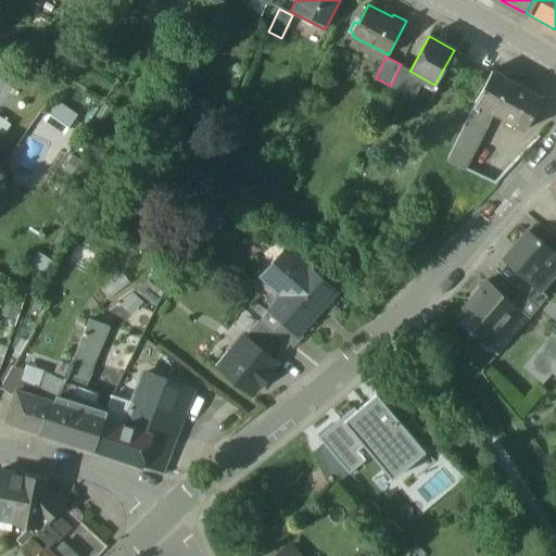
[(411,70),(401,64),(391,86),(415,98),(419,90),(425,79),(409,71),(411,70)]
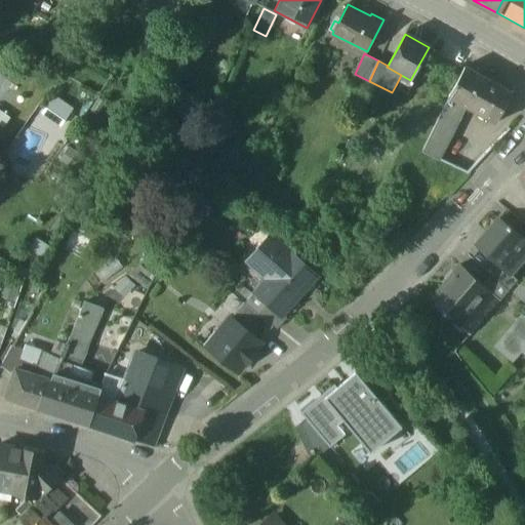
[(501,87),(463,66),(447,95),(449,96),(465,106),(485,117),(501,87)]
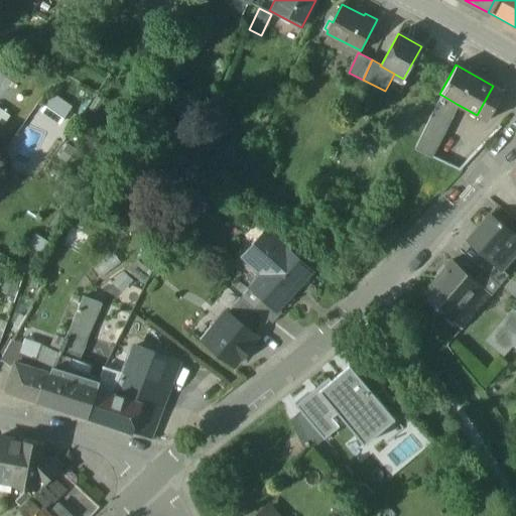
[(403,79),(394,74),(389,84),(403,85),(405,80),(403,79)]
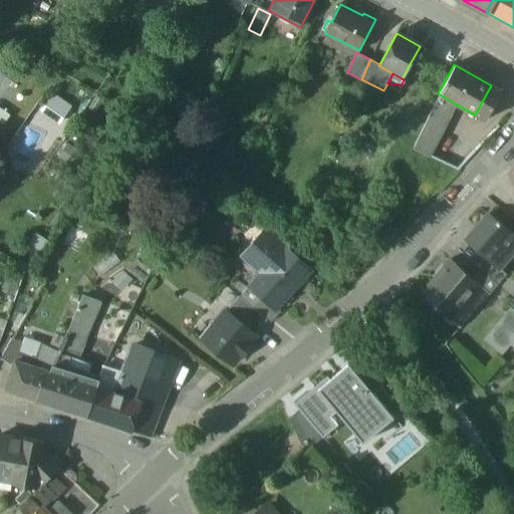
[(499,89),(491,85),(475,114),(484,118),(499,89)]
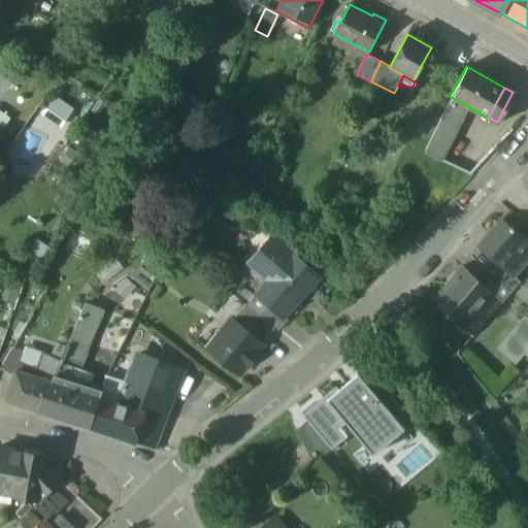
[(40,113),(60,126),(72,107),(53,95),(40,113)]
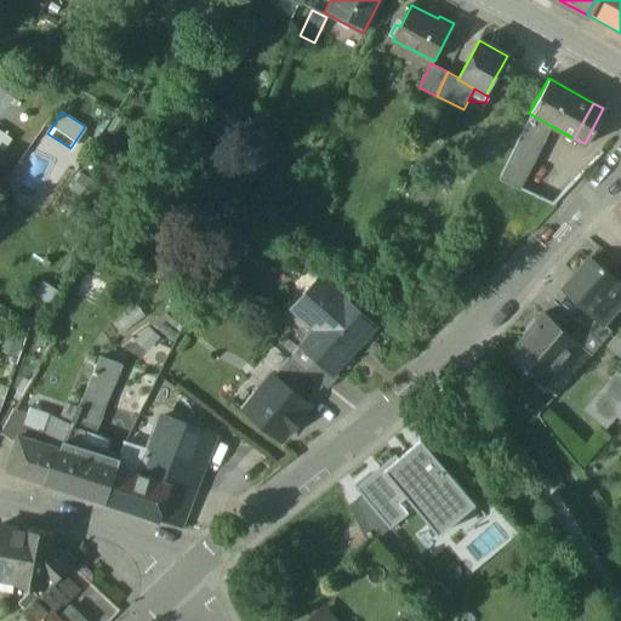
[(550,125),(531,114),(506,166),(525,176),(550,125)]
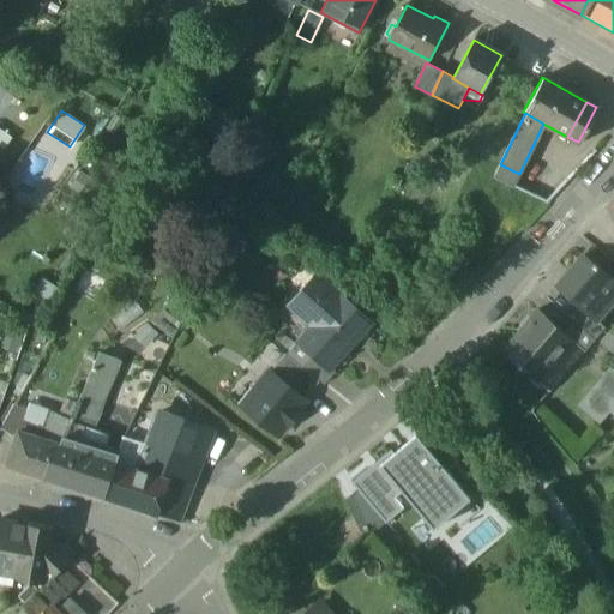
[(519,174),(500,164),(494,179),(513,187),(519,174)]
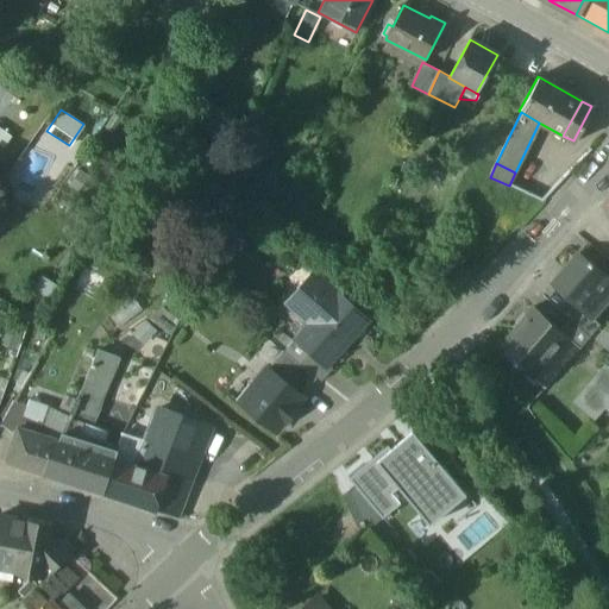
[(579,253),(552,284),(581,308),(591,318),(592,316),(608,295),(608,278),(592,264),(594,263),(589,259),(588,261),(579,253)]
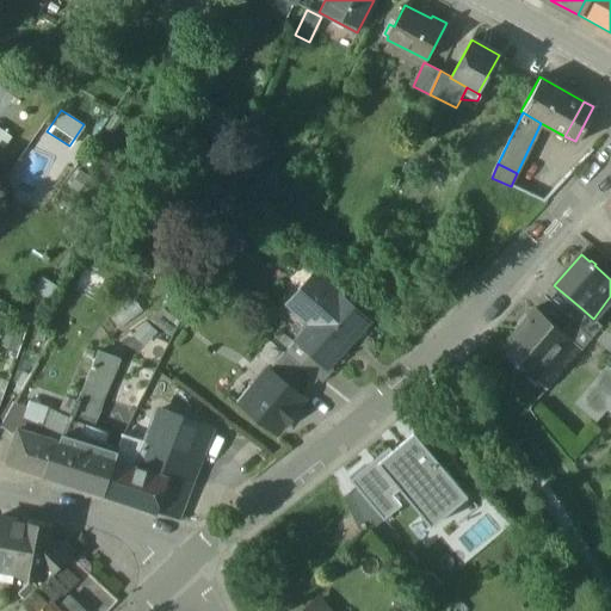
[(218,260),(196,255),(196,271),(213,273),(218,260)]
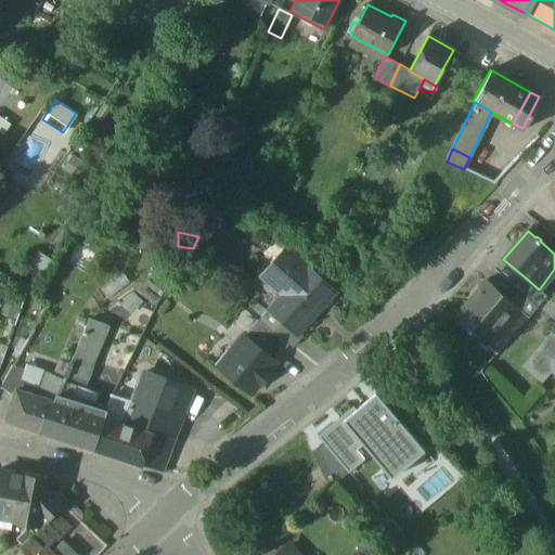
[(334,293),(293,256),(269,283),(283,295),(269,310),(282,321),(297,334),(298,333),(334,293)]
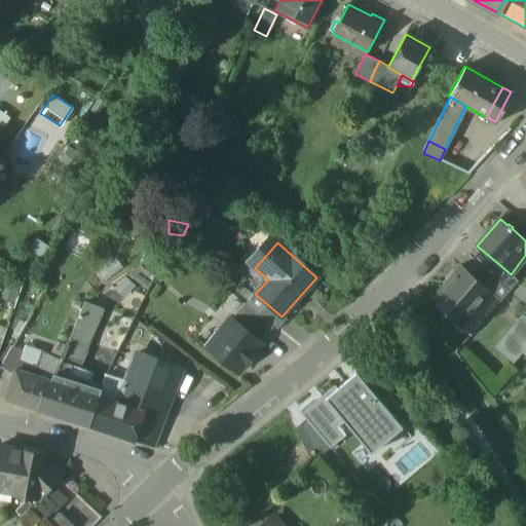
[(103,280),(121,267),(115,259),(97,272),(103,280)]
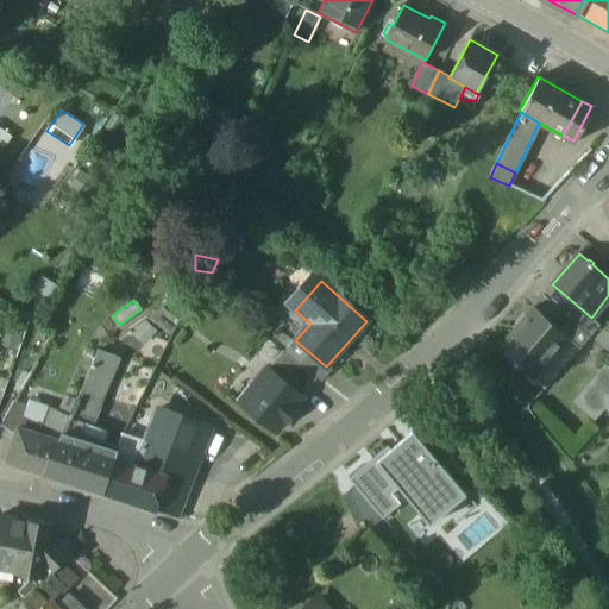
[(155,303),(145,319),(170,333),(179,318),(155,303)]
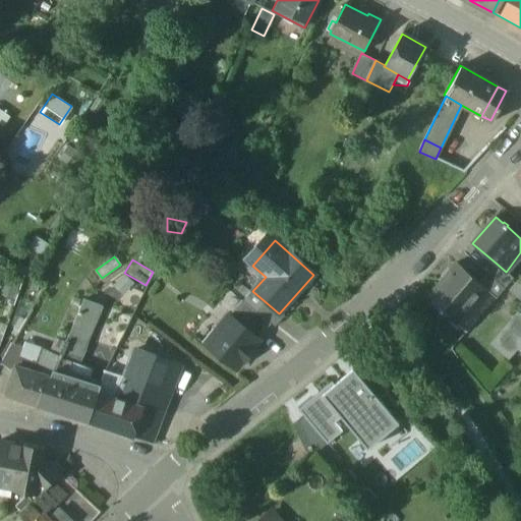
[(450,273),(430,296),(428,294),(427,296),(440,306),(439,308),(453,321),(475,294),(479,297),(485,289),(479,283),(479,282),(456,262),(449,271),(450,273)]
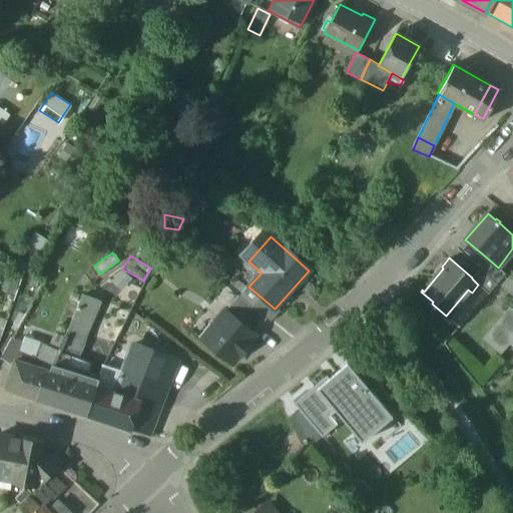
[(498,268),(489,260),(480,269),(497,284),(506,273),(499,267),(498,268)]
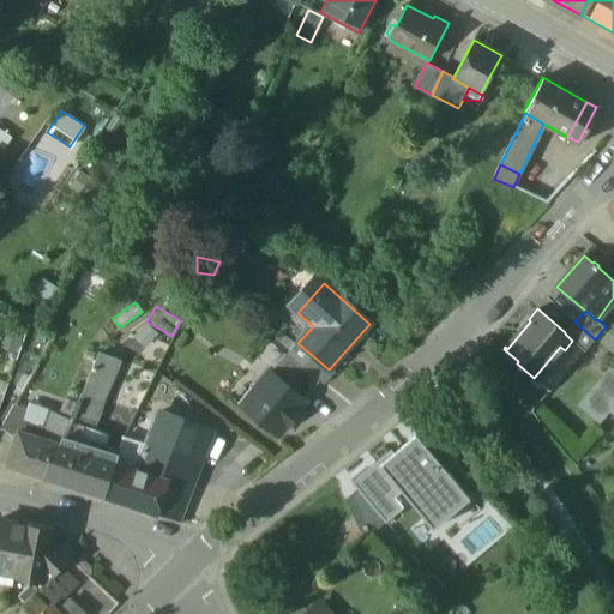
[(140,317),(113,351),(121,360),(131,348),(140,355),(158,332),(140,317)]
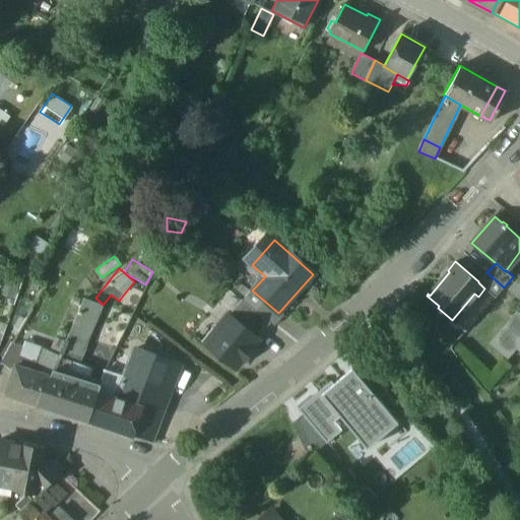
[(504,287),(486,272),(478,281),(478,282),(484,288),(495,298),(504,287)]
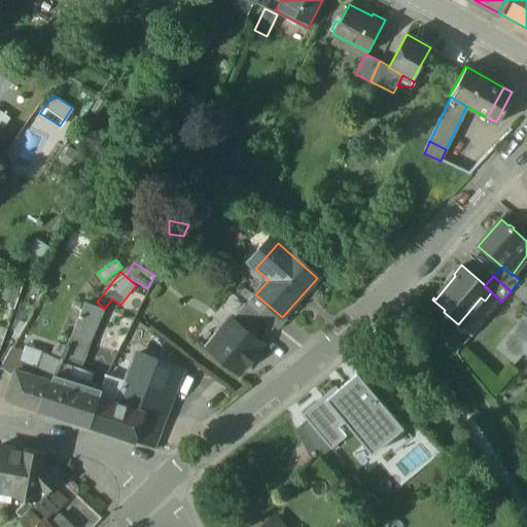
[(526,286),(520,280),(511,291),(526,305),(526,286)]
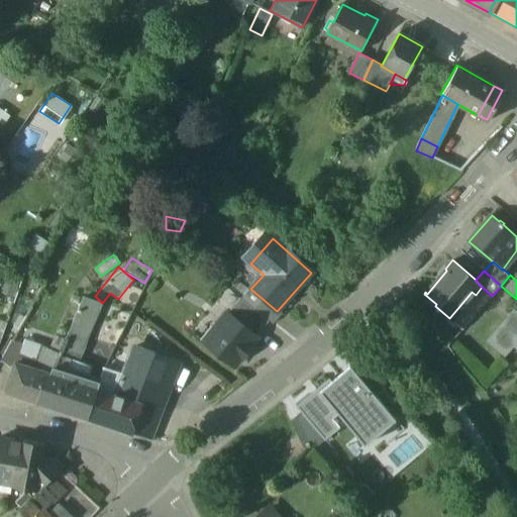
[(472,292),(449,318),(462,329),(492,296),(482,287),(476,295),(472,292)]
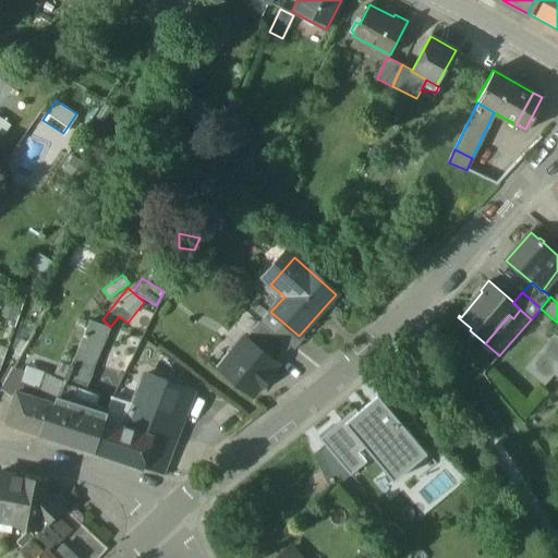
[(259,322),(246,338),(277,363),(290,347),(274,334),(259,322)]
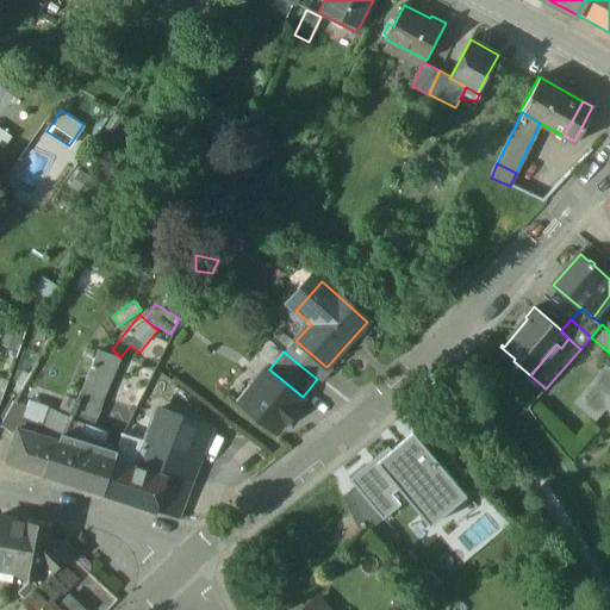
[(70,417),(69,421),(88,429),(119,360),(98,353),(70,417)]
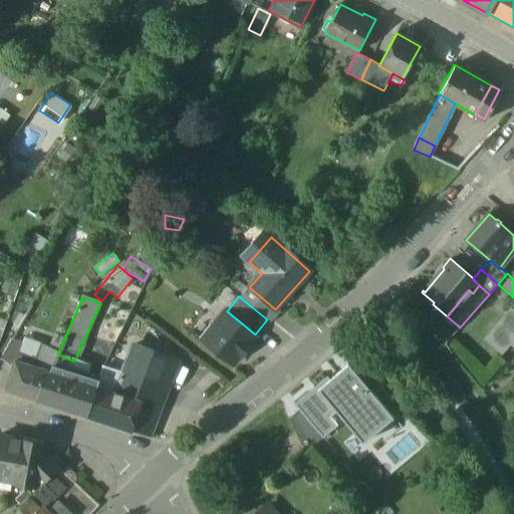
[(275,309),(261,297),(252,307),(267,319),(271,322),(280,312),(276,308),(275,309)]
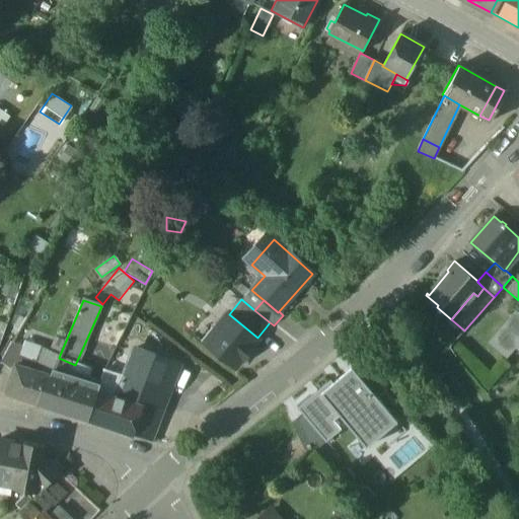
[(518,358),(518,318),(513,313),(486,345),(511,367),(518,358)]
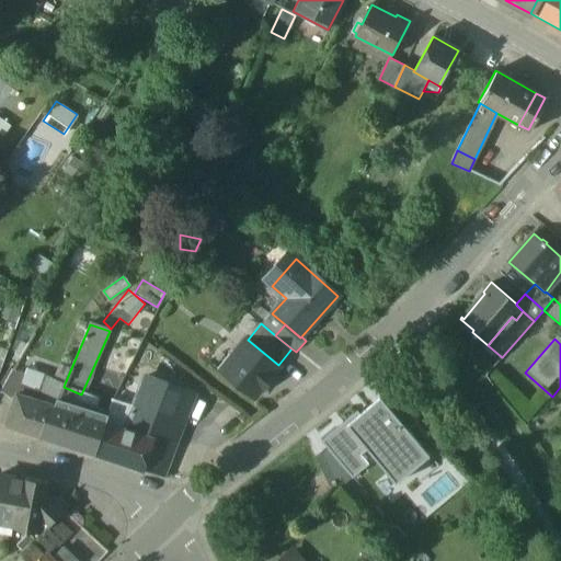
[(278,365),(248,340),(220,373),(252,398),(260,388),(263,390),(273,377),(271,375),(278,365)]
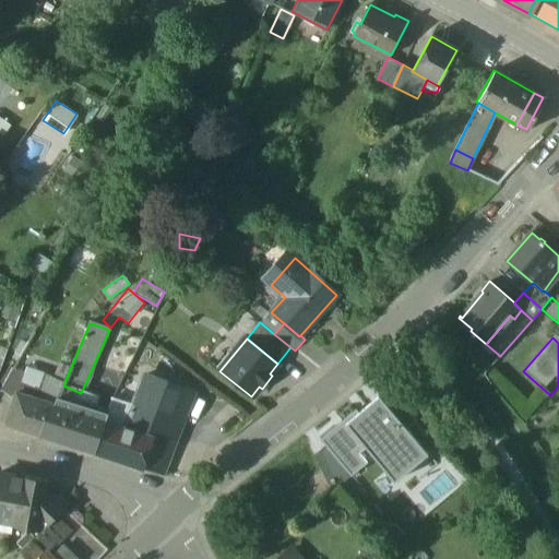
[(14,369),(0,393),(13,399),(14,394),(18,395),(22,385),(26,376),(14,369)]
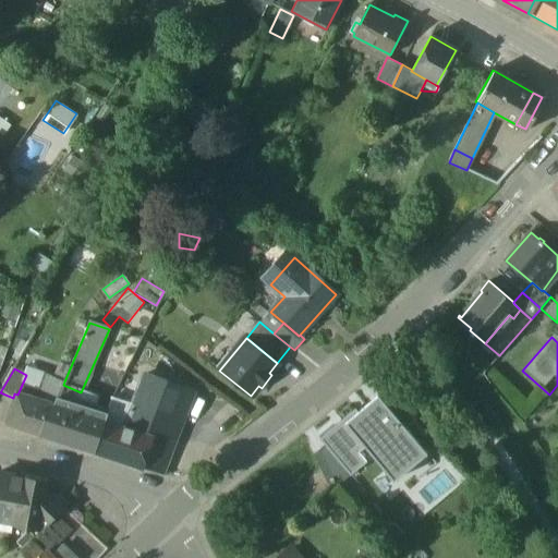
[(193,393),(147,375),(143,384),(164,393),(154,420),(179,429),(193,393)]
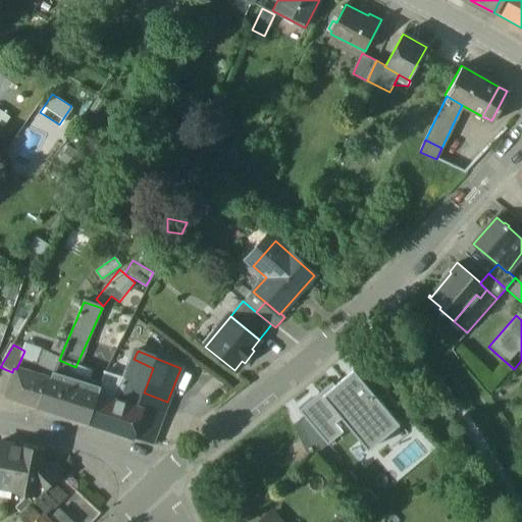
[(60,357),(47,352),(41,366),(54,370),(59,360),(60,357)]
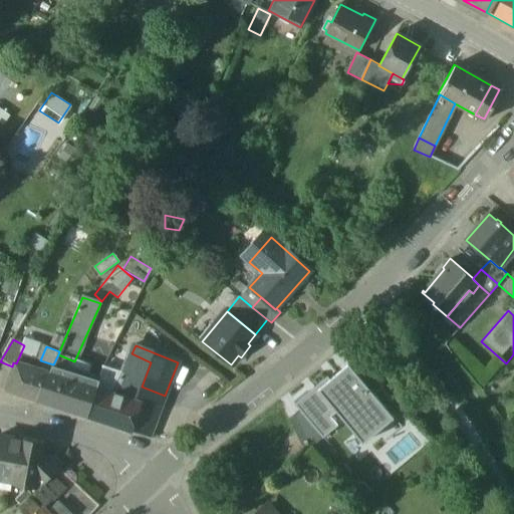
[(132,353),(119,376),(142,387),(151,362),(132,353)]
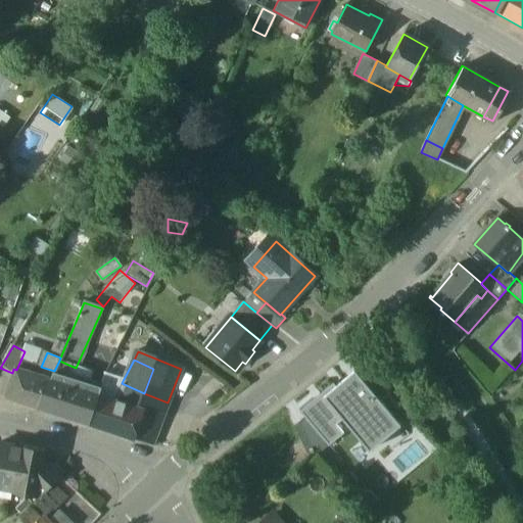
[(33,365),(20,361),(16,370),(29,374),(33,365)]
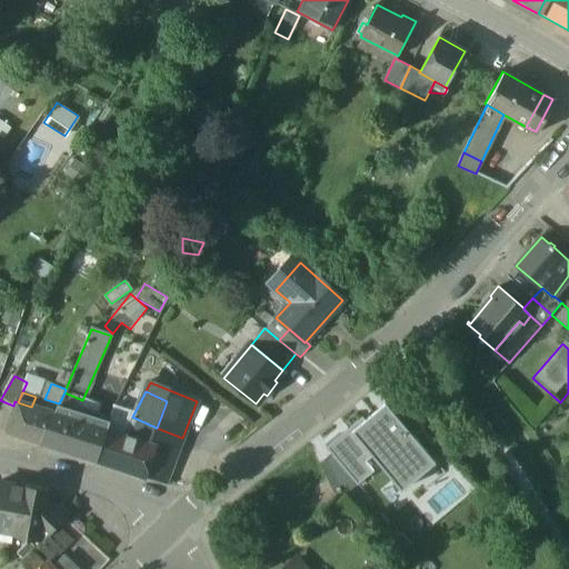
[(45,399),(36,397),(31,407),(50,412),(55,413),(58,406),(59,403),(45,399)]
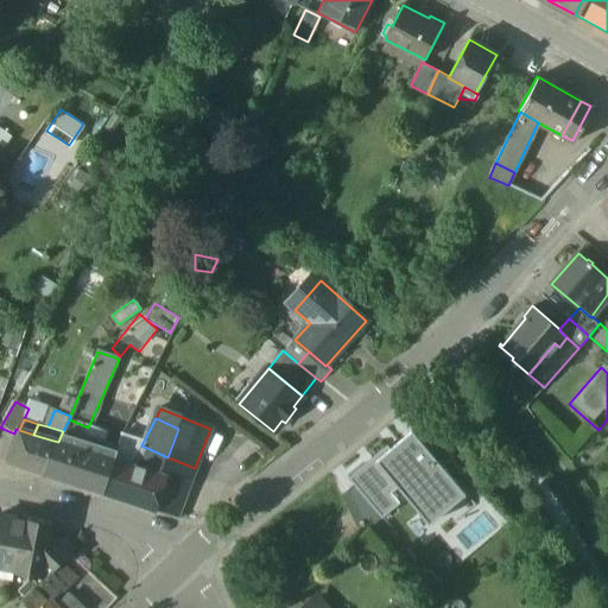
[(483,437),(472,424),(462,434),(474,445),(483,437)]
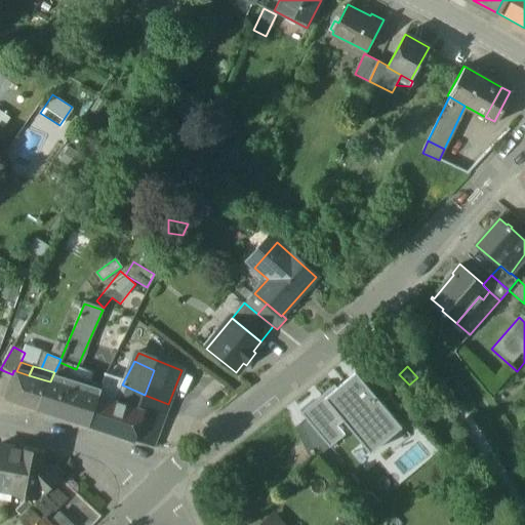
[(392,395),(368,367),(359,375),(382,403),(392,395)]
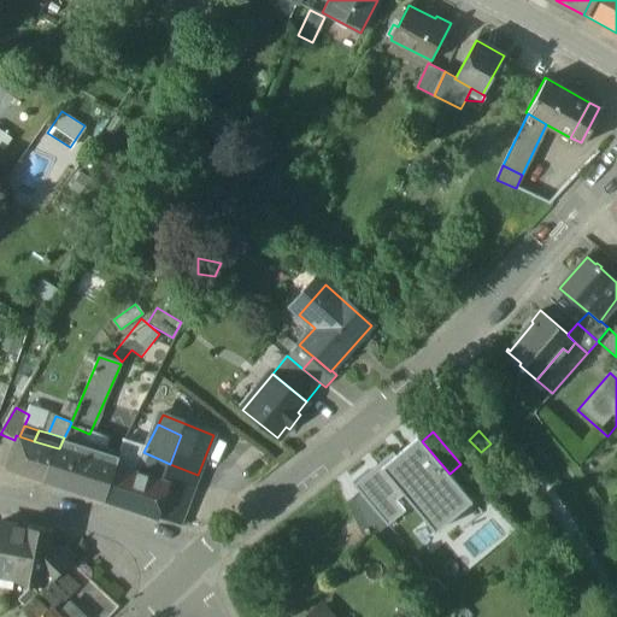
[(19,436),(16,435),(15,440),(6,470),(42,481),(54,447),(34,441),(19,436)]
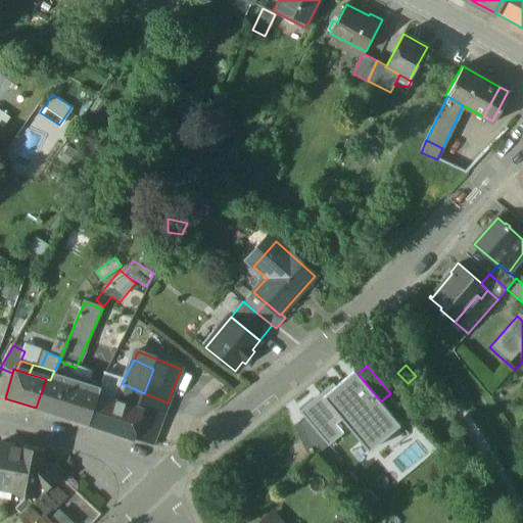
[(358,374),(354,371),(336,386),(323,397),(342,419),(369,452),(400,425),(381,401),(358,374)]
